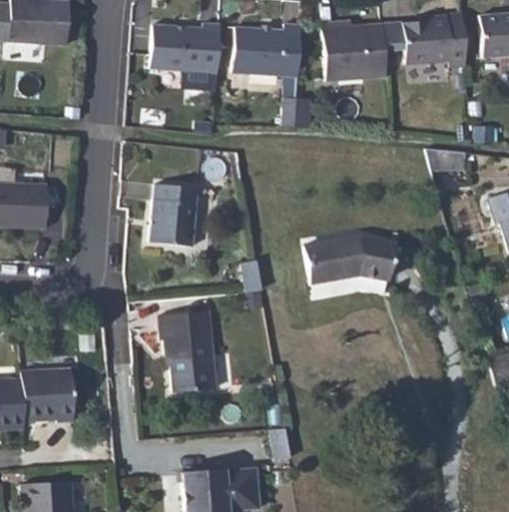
[(0,1),(0,39),(27,41),(66,44),(70,0),(37,0),(38,2),(30,1),(30,0),(12,0),(12,2),(0,1)]
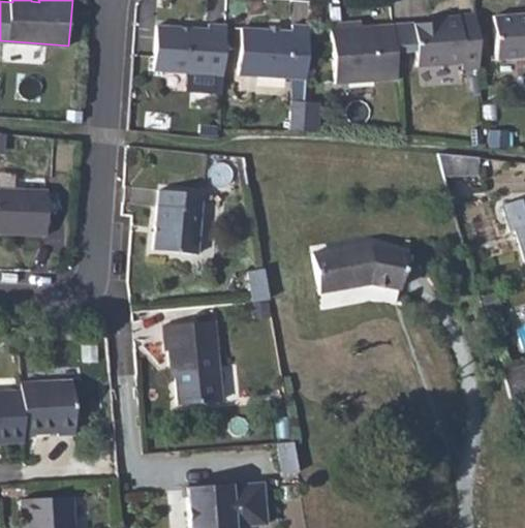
[(524,16),(496,19),(498,62),(524,59),(524,16)]
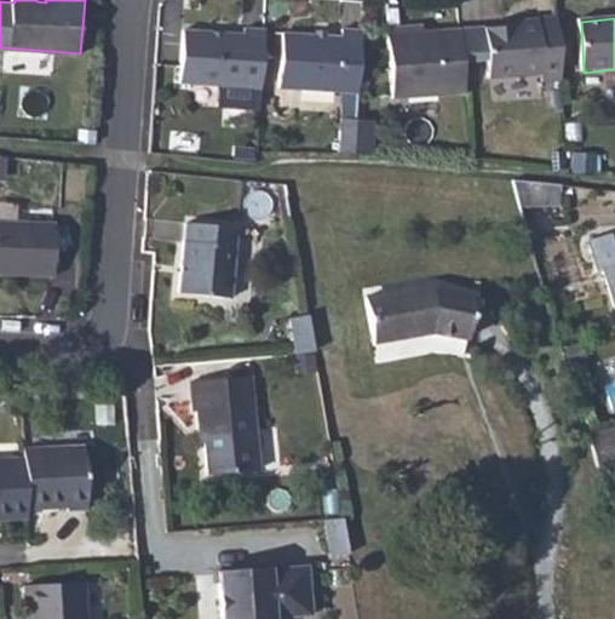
[(539,23),(521,24),(521,29),(507,29),(489,30),(492,79),(544,75),(544,82),(564,82),(559,19),(540,21),(539,23)]
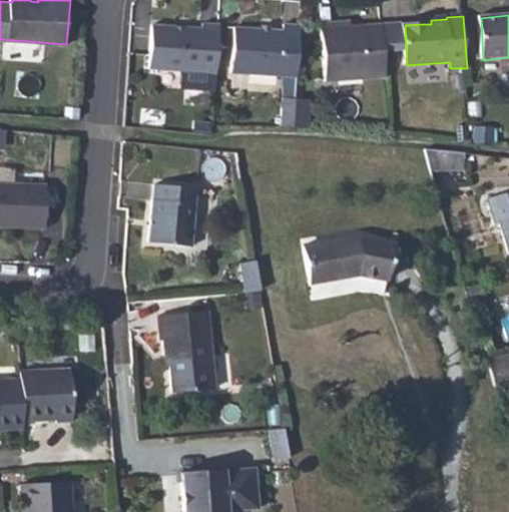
[(150,68),(218,74),(222,26),(203,24),(203,28),(154,25),(150,68)]
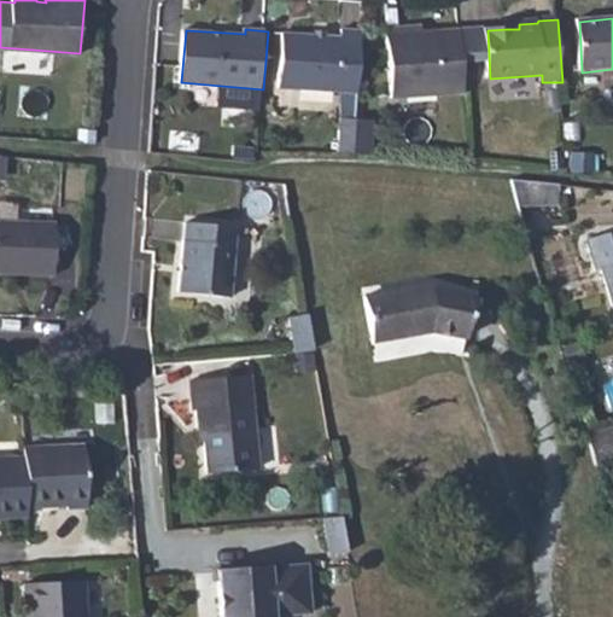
[(426,29),(412,30),(413,42),(418,41),(424,36),(426,36),(426,29)]
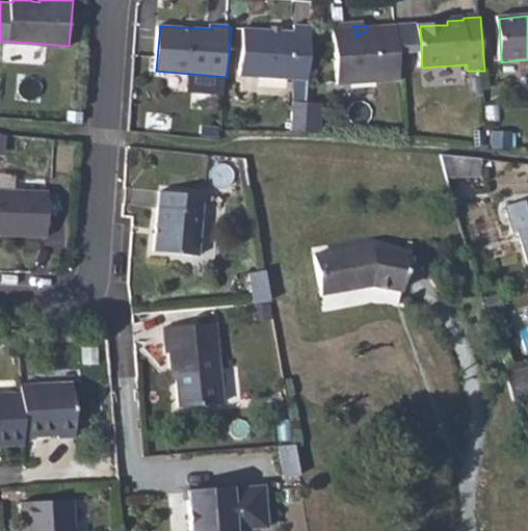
[(282,31),(273,30),(245,28),(241,76),(309,80),(313,27),(296,26),(296,32),(282,31)]
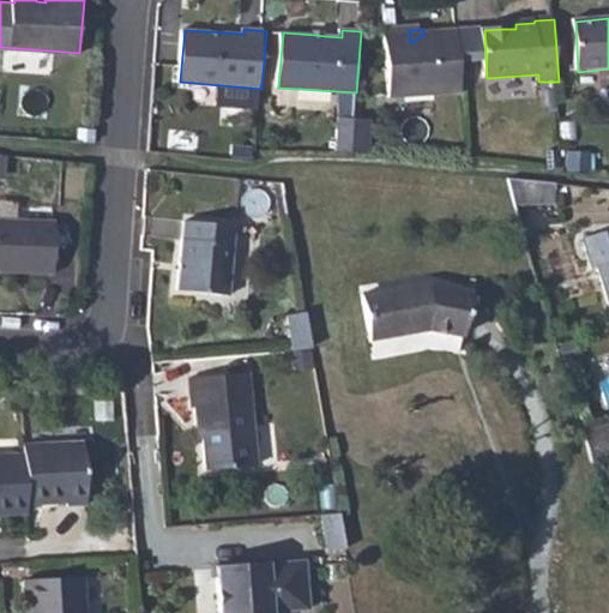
[(410,42),(409,30),(387,31),(392,100),(463,96),(459,34),(423,36),(421,36),(415,41),(410,42)]
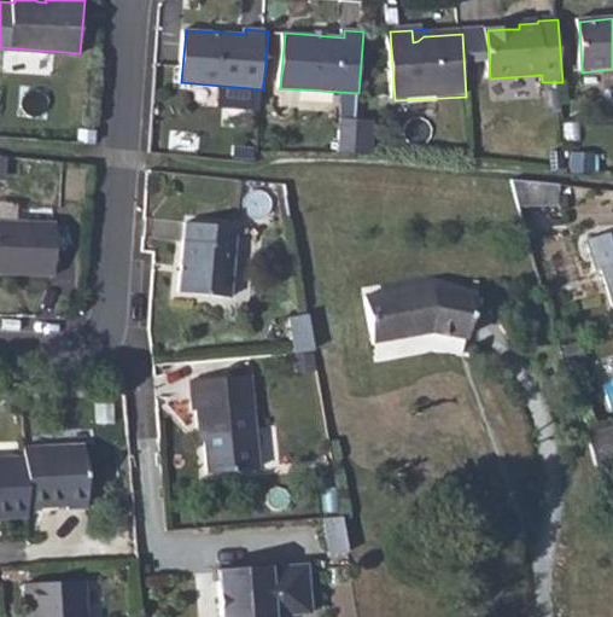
[(340,118),(337,152),(354,152),(356,121),(340,118)]
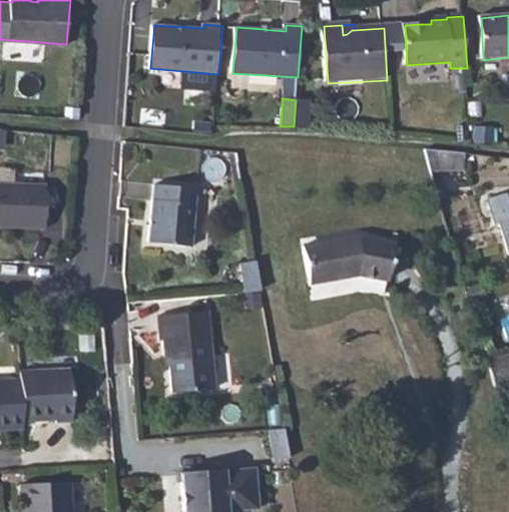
[(294,126),(308,127),(310,101),(296,100),(294,126)]
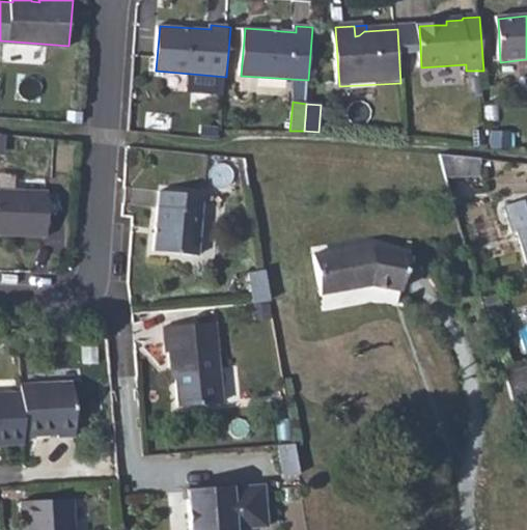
[(0,187),(0,233),(10,234),(15,230),(21,230),(21,234),(48,235),(50,189),(0,187)]
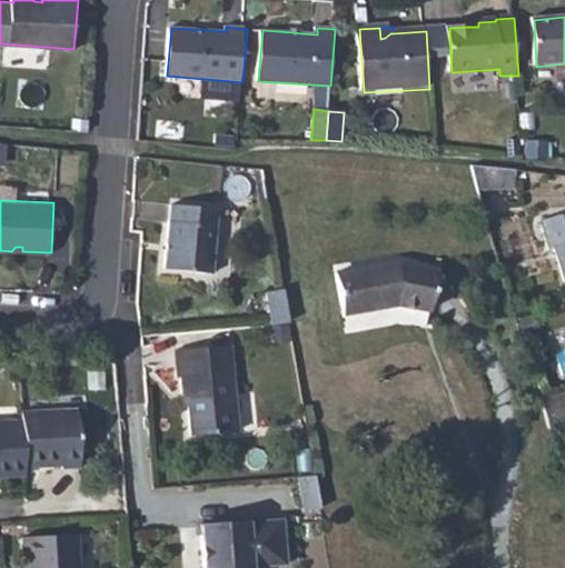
[(170,231),(167,269),(211,273),(215,242),(218,210),(175,206),(170,231)]
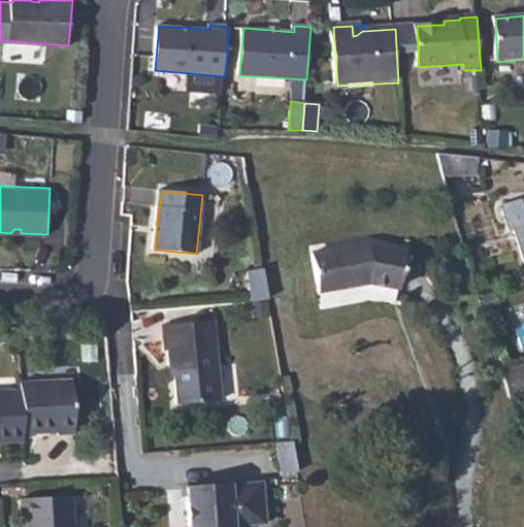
[(523,199),(509,204),(519,231),(521,231),(523,238),(523,199)]
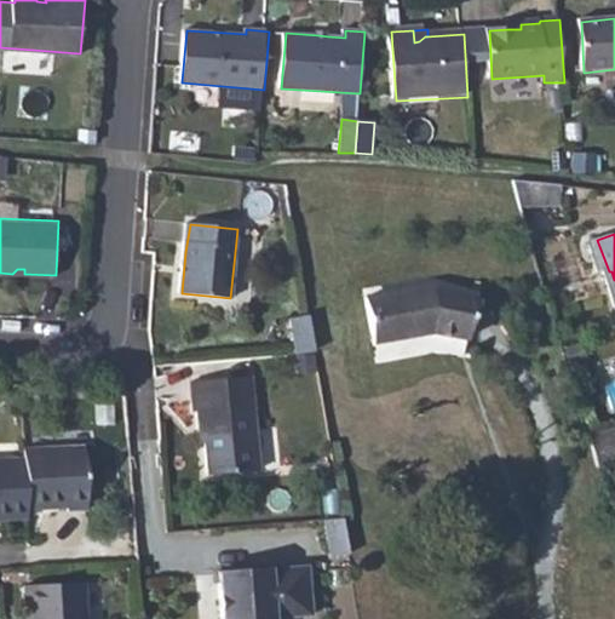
[(437,286),(372,297),(378,340),(437,333),(478,338),(484,293),(437,286)]
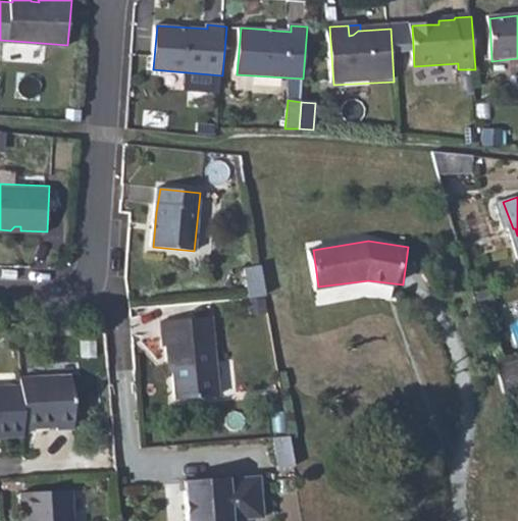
[(254,299),(268,297),(263,266),(249,268),(254,299)]
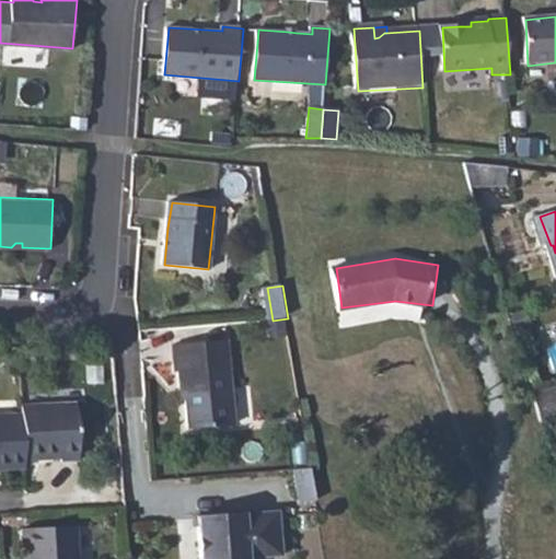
[(228,341),(176,345),(177,370),(181,369),(182,388),(186,388),(188,426),(234,423),(228,341)]
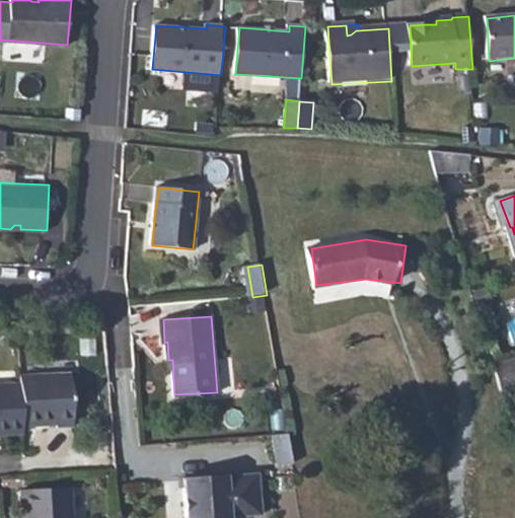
[(87,335),(86,351),(100,353),(101,336),(87,335)]
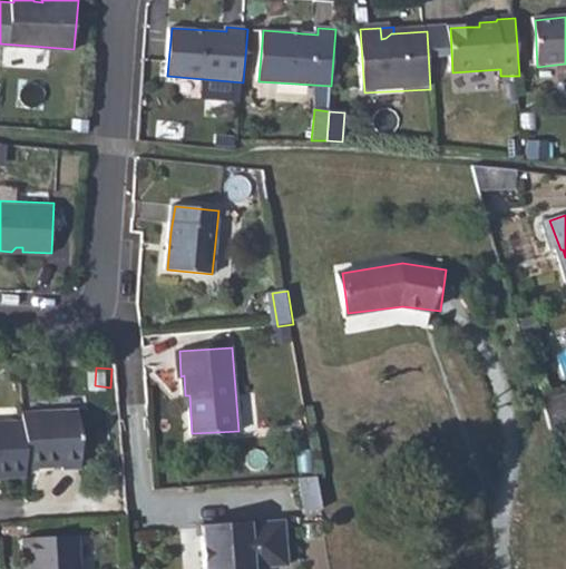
[(565,400),(549,405),(558,438),(565,435),(565,400)]
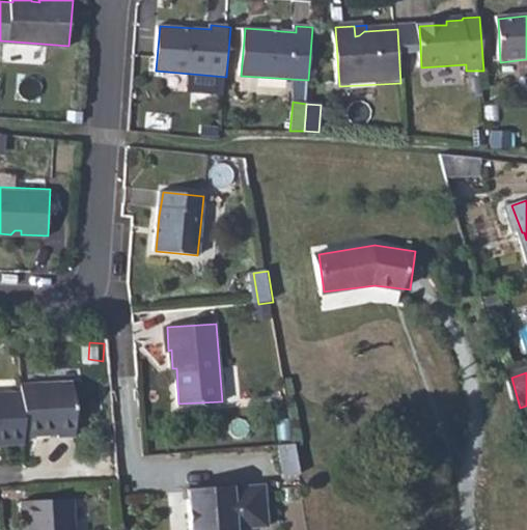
[(74,377),(22,380),(22,387),(26,431),(62,429),(62,433),(78,430),(74,377)]
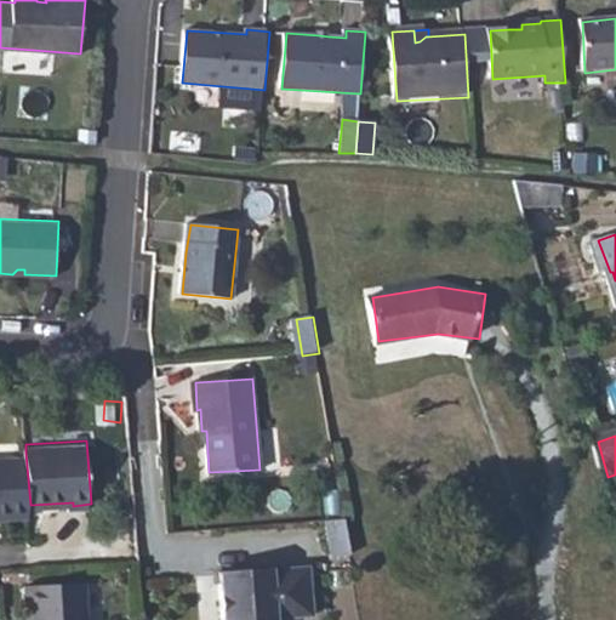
[(26,453),(0,454),(0,512),(30,511),(30,505),(26,453)]
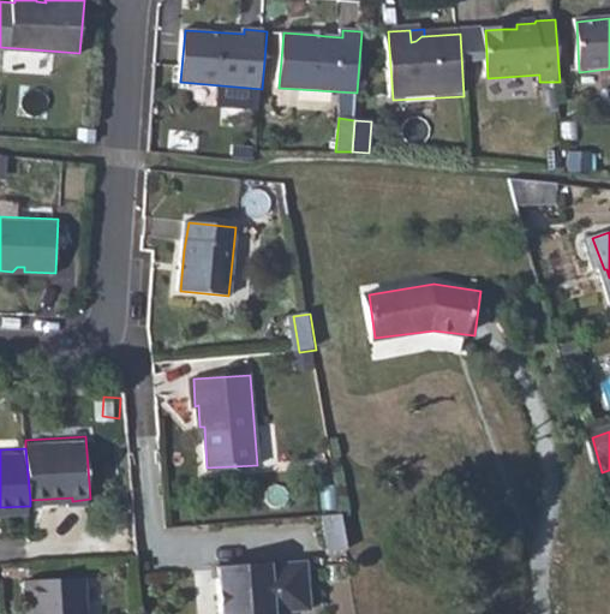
[(346,512),(327,514),(332,550),(352,547),(346,512)]
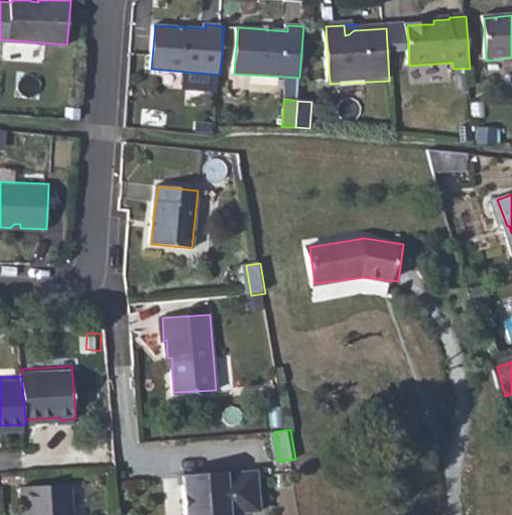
[(227,471),(184,474),(187,514),(237,514),(237,512),(262,511),(258,470),(227,471)]
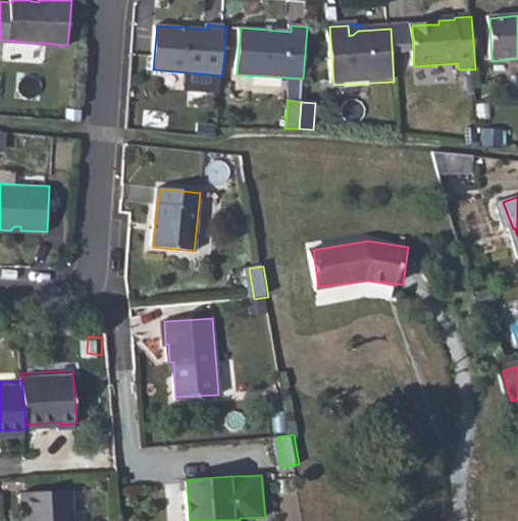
[(26,519),(26,520),(76,520),(73,488),(27,491),(29,518),(26,519)]
